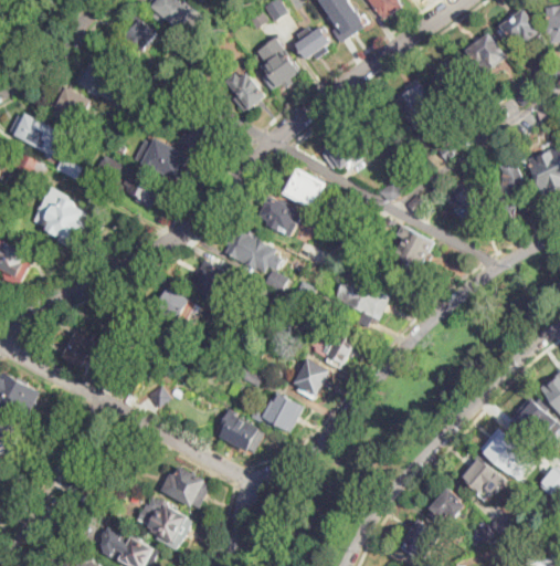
[(147,0),(176,0),(181,4),(185,1),(196,11),(183,24),(177,20),(172,25),(164,19),(159,24),(150,17),(156,10),(147,1),(147,0)]
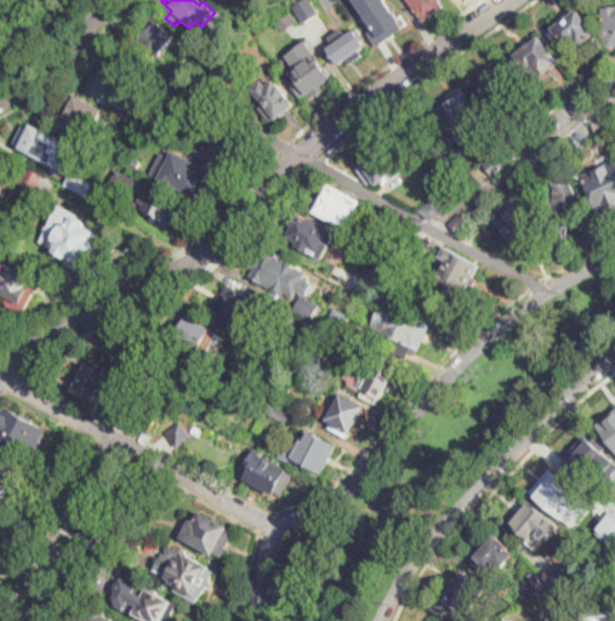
[(299,22),(288,6),(296,0),(306,0),(314,11),(299,22)]
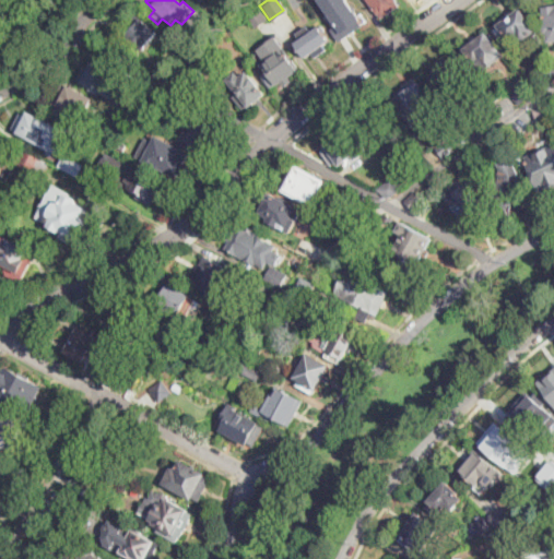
[(340,0),(342,2),(344,0),(356,20),(354,22),(357,26),(344,36),(341,32),(338,34),(325,14),(327,13),(317,0),(340,0)]
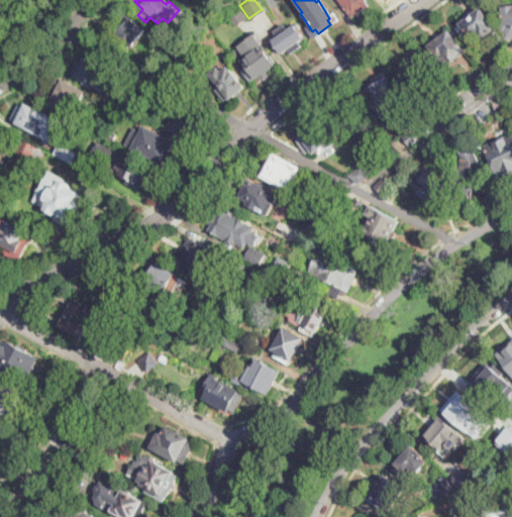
[(348,18),(335,0),(364,0),(368,5),(348,18)]
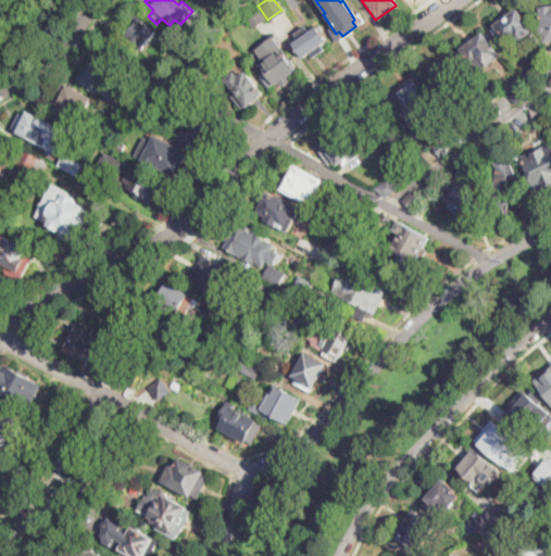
[(249,28),(238,12),(250,4),(261,20),(249,28)]
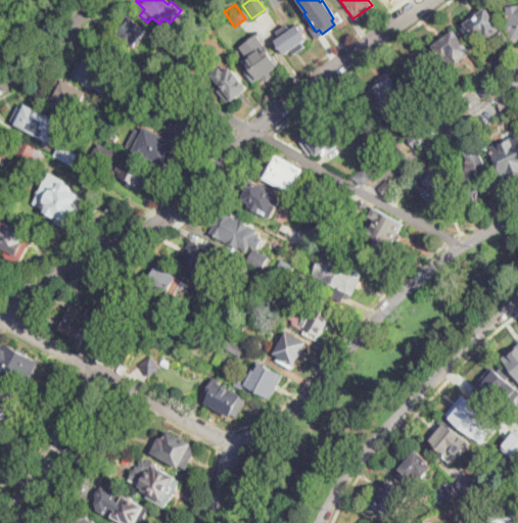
[(517,5),(517,38),(511,40),(510,32),(505,33),(504,21),(507,21),(505,7),(517,5)]
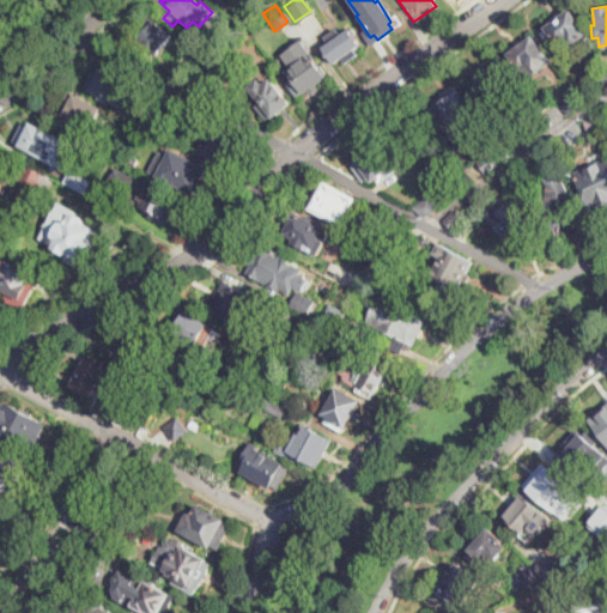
[(568,48),(560,38),(547,49),(535,32),(566,8),(586,34),(568,48)]
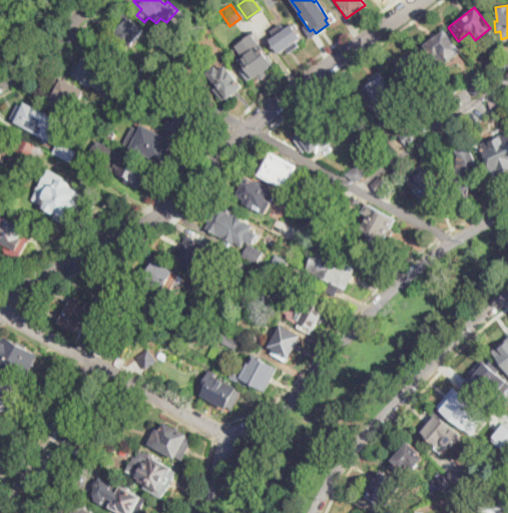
[(141,29),(127,47),(111,35),(119,25),(113,21),(119,12),(141,29)]
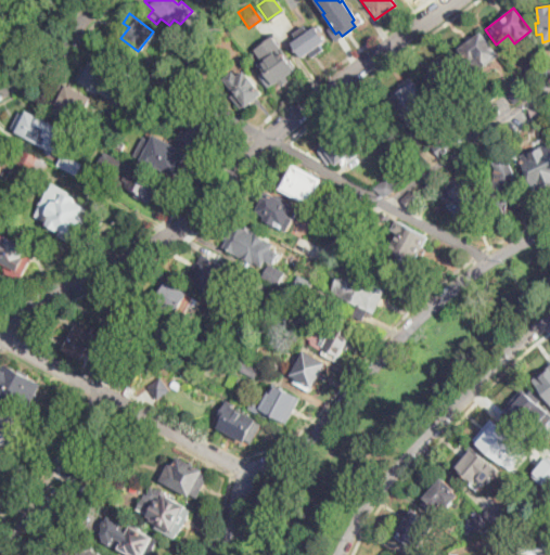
[(302,26),(305,31),(314,26),(323,41),(317,46),(319,50),(308,57),(305,53),(301,56),(290,42),(296,38),(292,33),(302,26)]
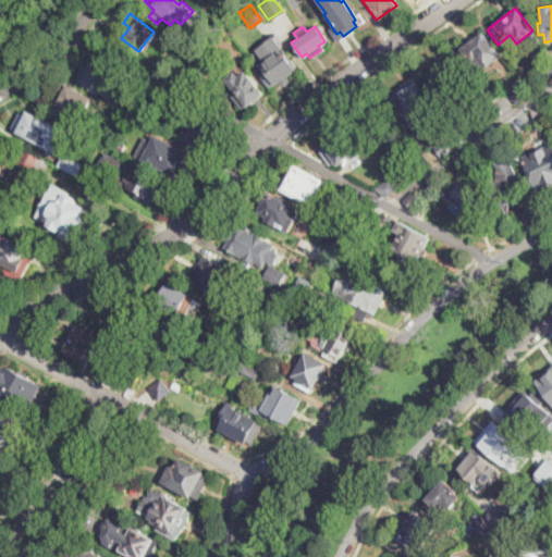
[(497,53),(483,63),(485,65),(476,72),(468,61),(463,65),(454,52),(481,33),(497,53)]
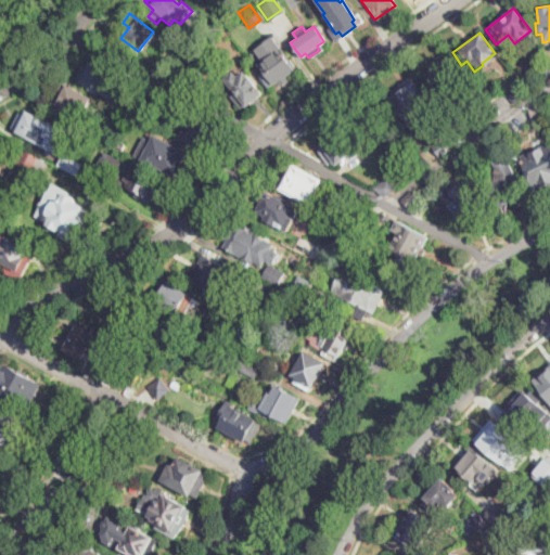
[(200,48),(192,56),(182,47),(190,38),(200,48)]
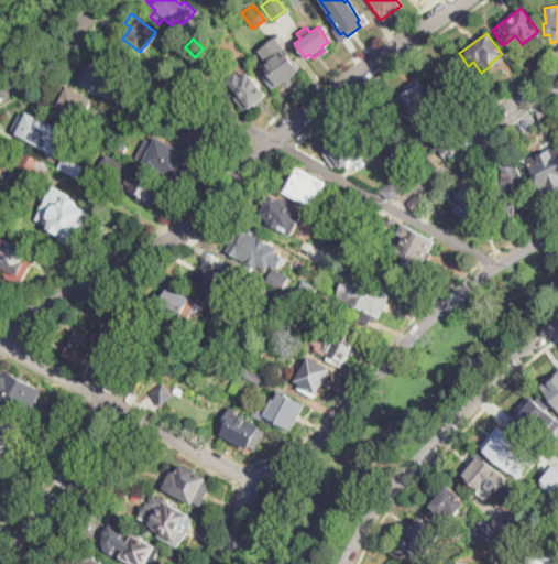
[(282,51),(296,71),(286,78),(288,80),(281,86),(280,84),(271,90),(261,76),(266,72),(264,67),(270,64),(266,58),(275,52),(277,55),(282,51)]
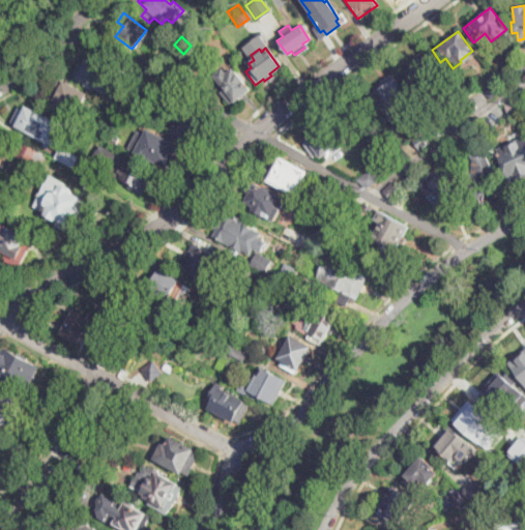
[(84,58),(92,62),(93,61),(114,72),(113,75),(119,78),(115,85),(118,86),(109,101),(89,90),(90,89),(82,85),(82,83),(68,76),(76,62),(80,65),(84,58)]
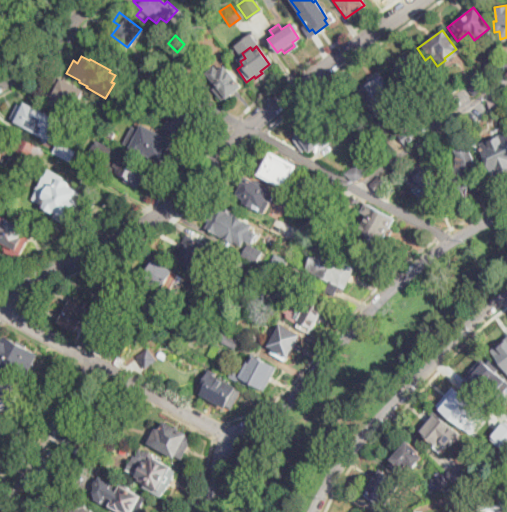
[(506,72),(495,78),(489,64),(506,58),(506,60),(506,72)]
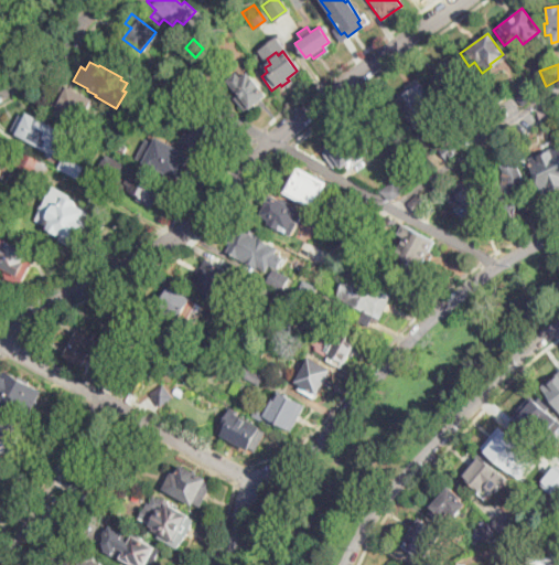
[(185,71),(179,84),(173,81),(179,67),(185,71)]
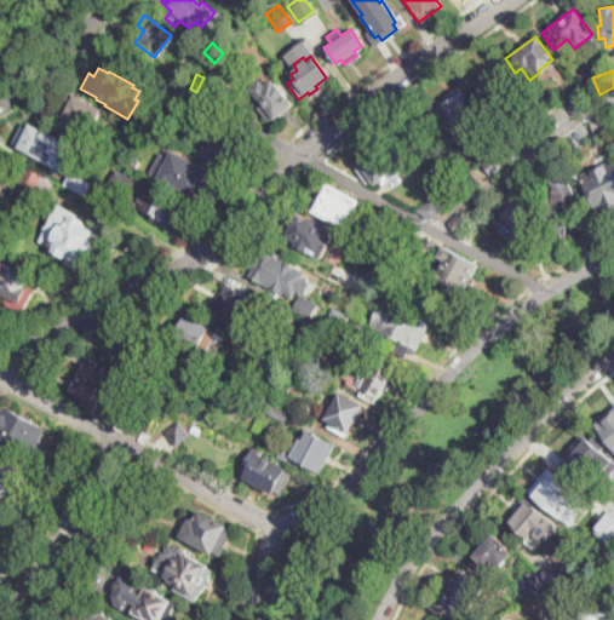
[(221,79),(217,85),(207,80),(211,74),(221,79)]
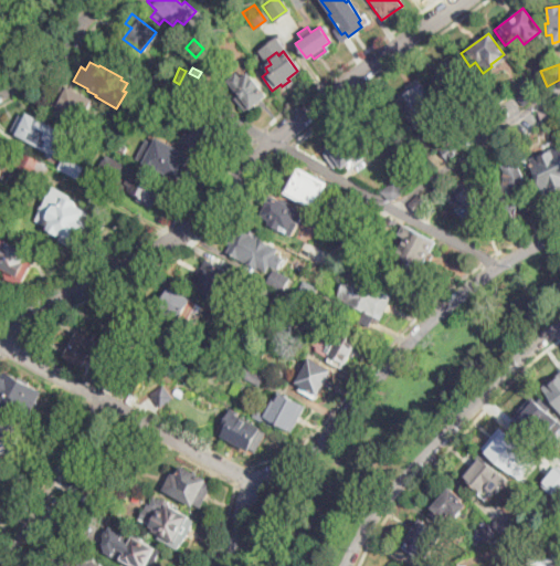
[(244,113),(232,98),(236,95),(225,81),(241,67),(265,95),(244,113)]
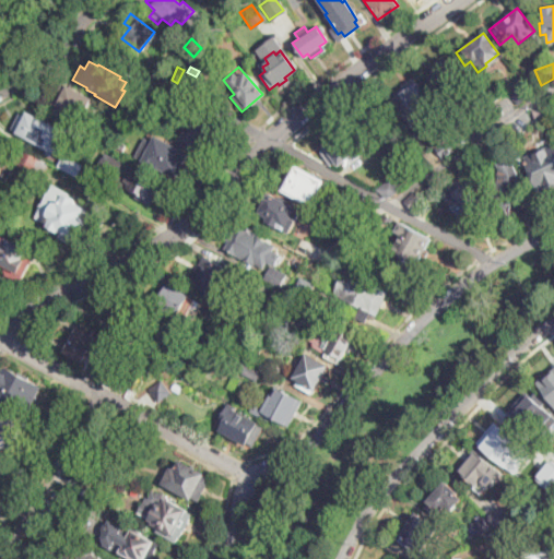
[(410,78),(435,113),(411,130),(390,103),(386,106),(380,99),(410,78)]
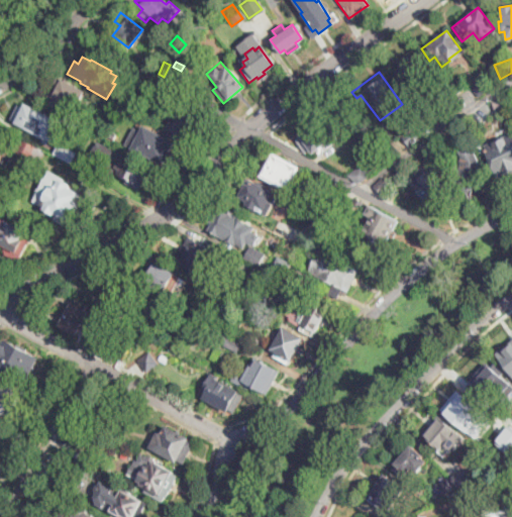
[(476,97),(468,87),(475,82),(471,77),(476,74),(487,89),(476,97)]
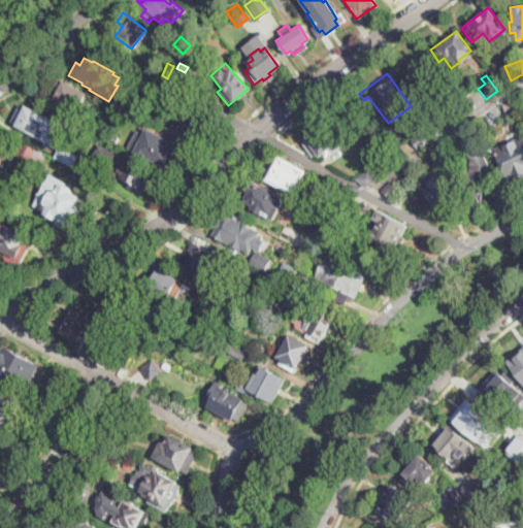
[(85,94),(71,119),(46,105),(60,80),(85,94)]
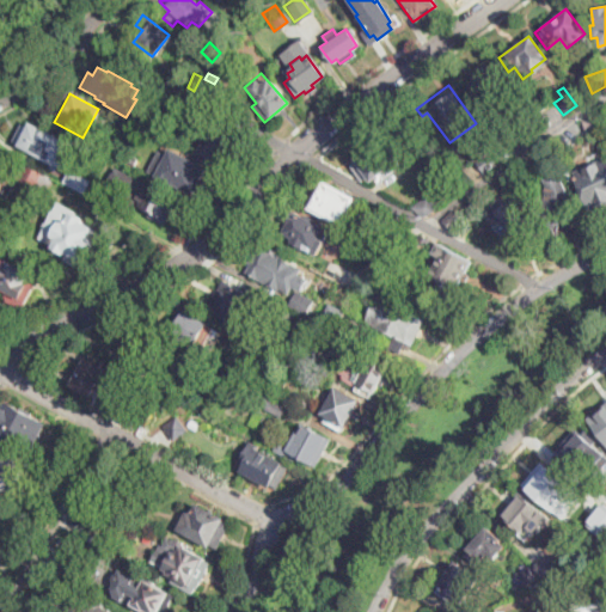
[(182,104),(172,115),(165,109),(175,97),(182,104)]
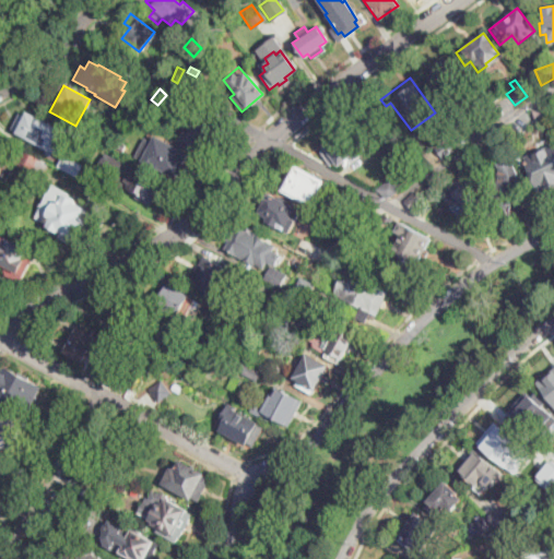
[(156,125),(142,116),(149,105),(163,113),(156,125)]
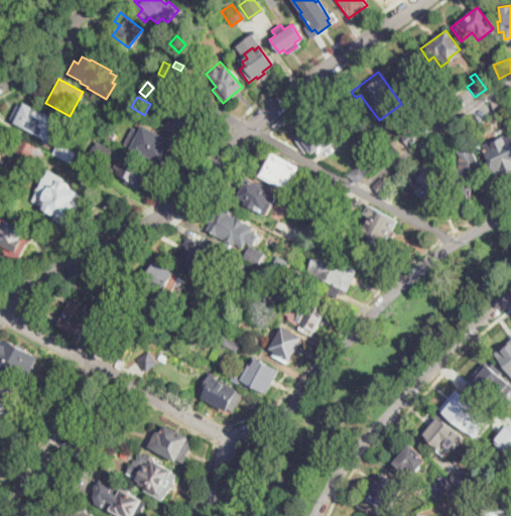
[(505,108),(494,114),(488,103),(500,97),(505,108)]
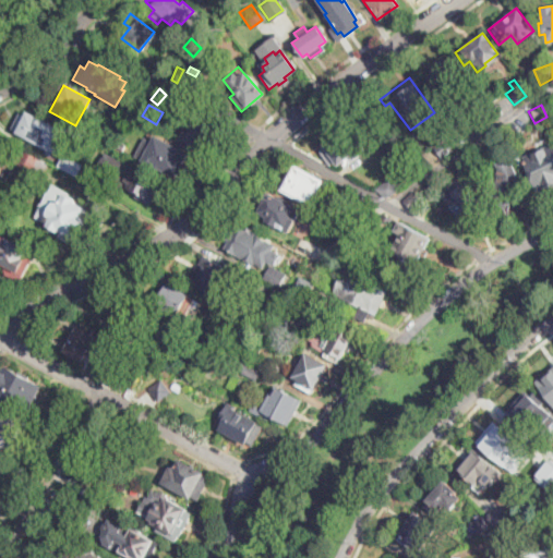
[(122,113),(116,125),(103,119),(108,106),(122,113)]
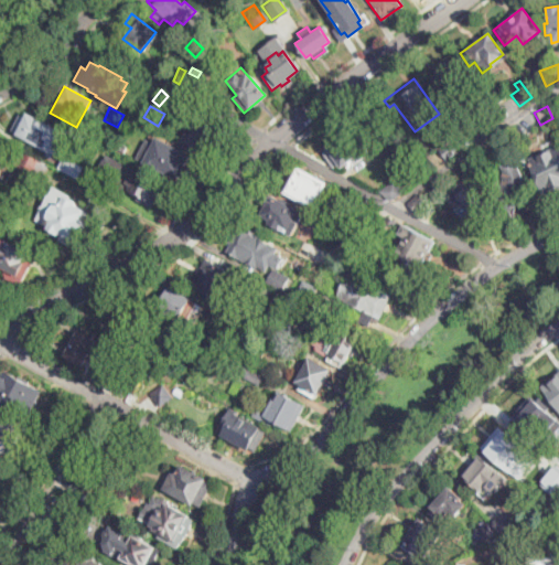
[(25,110),(70,137),(60,156),(53,151),(52,153),(41,148),(40,149),(33,146),(34,144),(9,129),(18,113),(22,116),(25,110)]
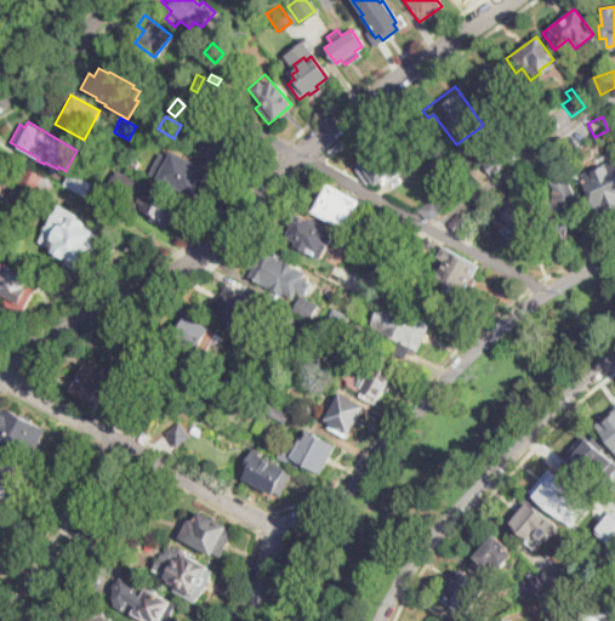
[(231,151),(234,152),(229,161),(225,159),(220,167),(194,154),(203,137),(211,142),(220,125),(238,135),(231,151)]
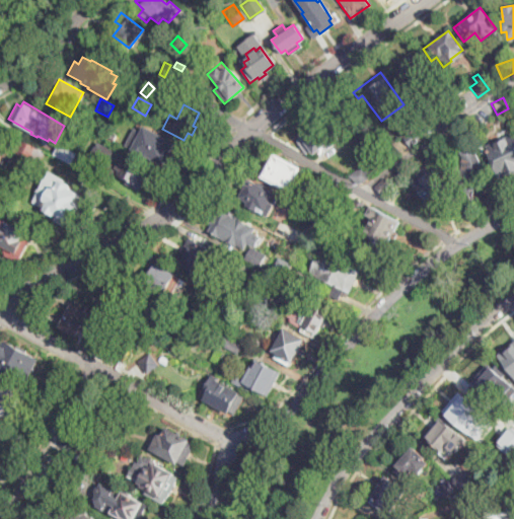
[(326,149),(323,145),(312,154),(309,151),(304,154),(294,140),(328,116),(338,129),(332,133),(338,141),(326,149)]
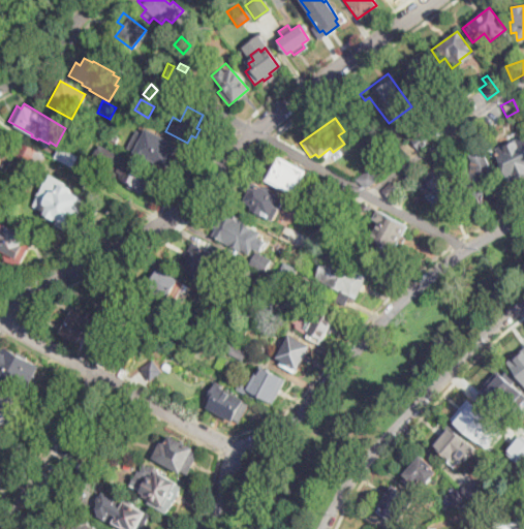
[(418,149),(409,138),(420,130),(428,141),(418,149)]
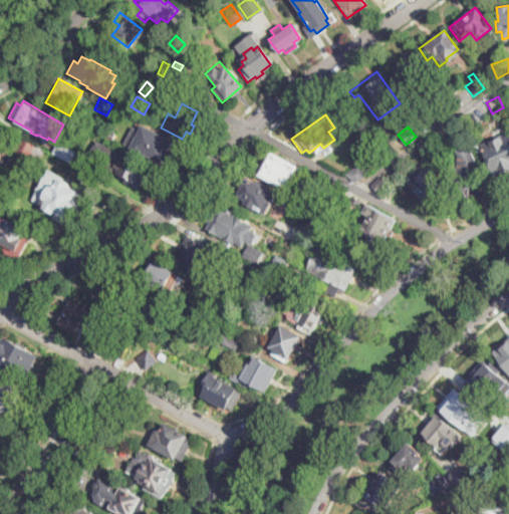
[(171,142),(160,164),(140,153),(138,155),(128,150),(134,137),(138,139),(144,127),(171,142)]
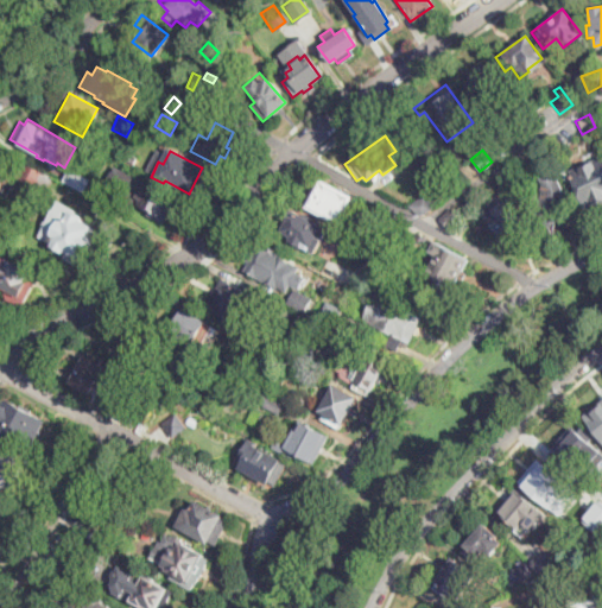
[(133,158),(130,165),(120,159),(124,153),(133,158)]
